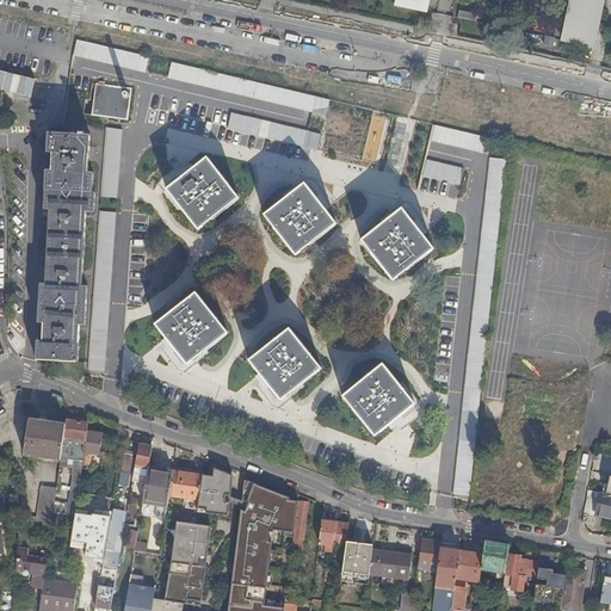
[(425,13),(427,0),(396,0),(395,7),(425,13)]
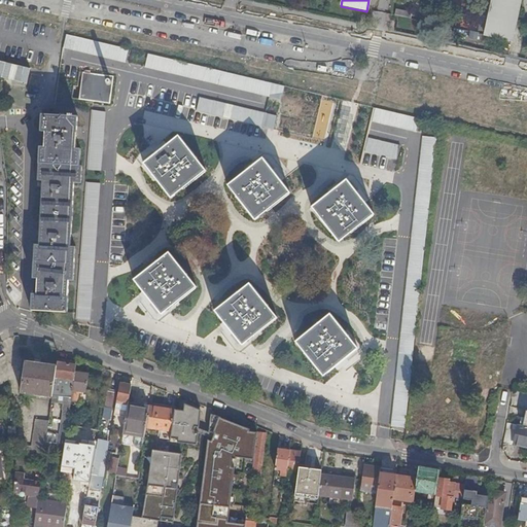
[(490,0),(484,36),(513,42),(521,0),(490,0)]
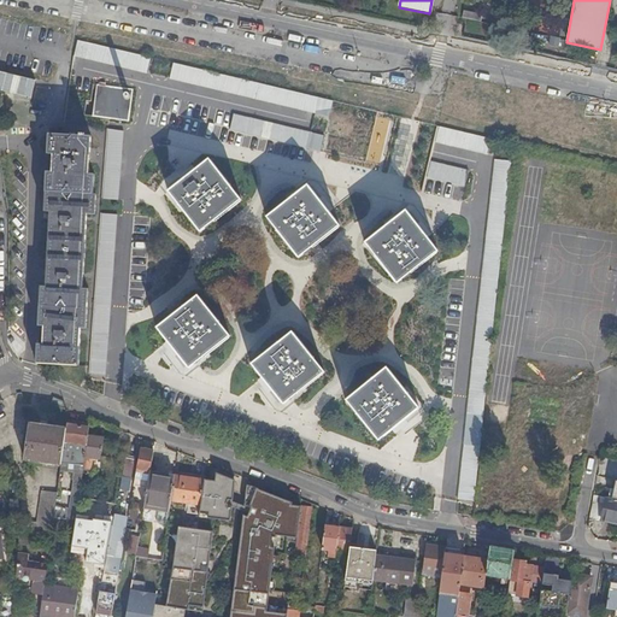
[(76,53),(327,115),(329,99),(78,39),(76,53)]
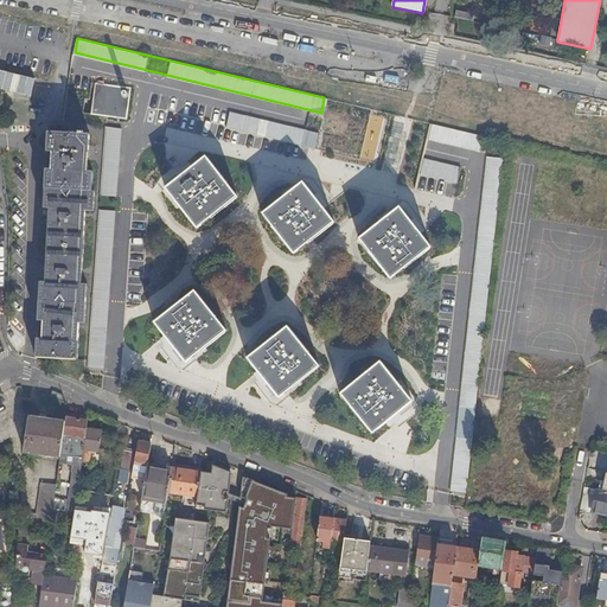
[(131,88),(94,83),(90,115),(126,120),(131,88)]
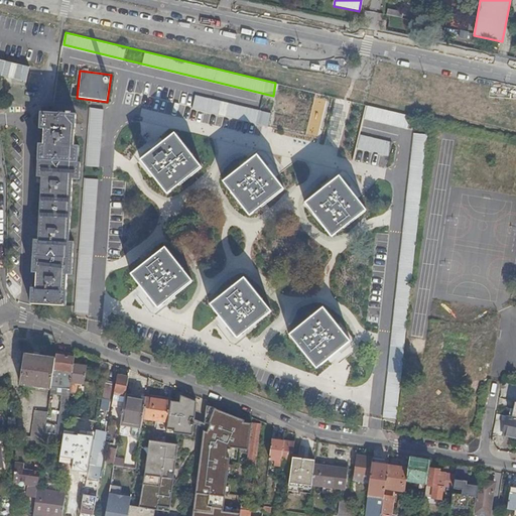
[(135,94),(270,126),(271,113),(153,85),(139,81),(135,94)]
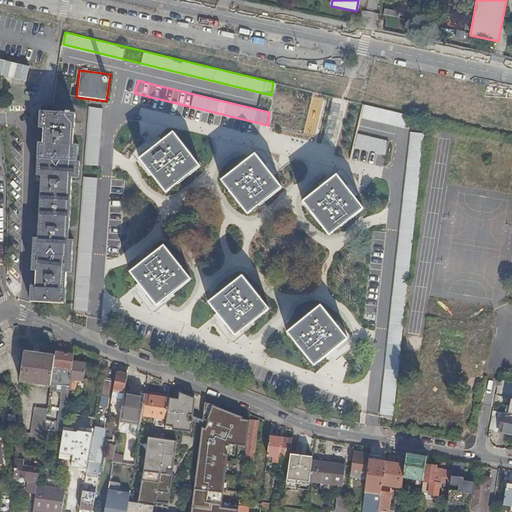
[(406,129),(410,116),(366,105),(362,119),(406,129)]
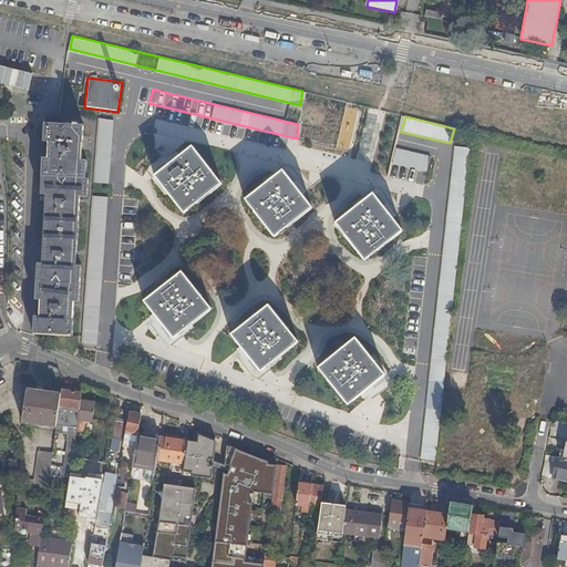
[(82,127),(58,126),(57,133),(82,136),(82,127)]
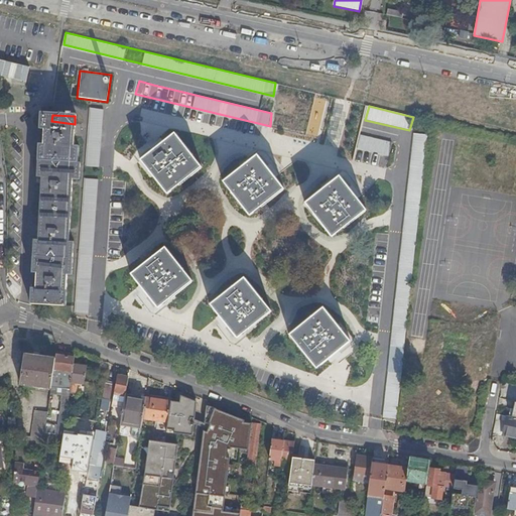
[(41,176),(40,209),(47,208),(51,121),(40,119),(39,130),(45,130),(44,146),(39,145),(38,176),(41,176)]
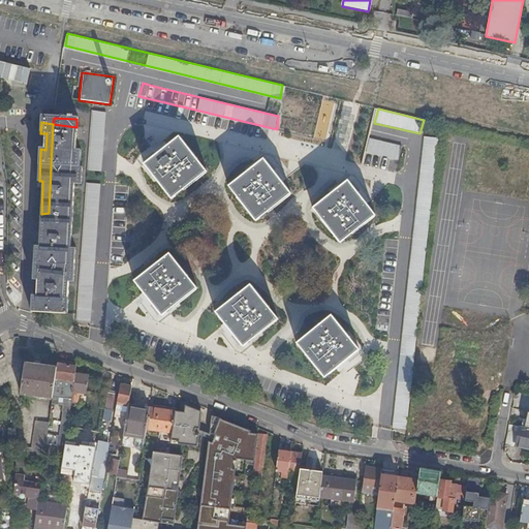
[(75,150),(76,127),(53,124),(49,213),(47,263),(44,312),(67,313),(68,282),(73,282),(73,248),(70,248),(72,184),(80,184),(81,151),(75,150)]
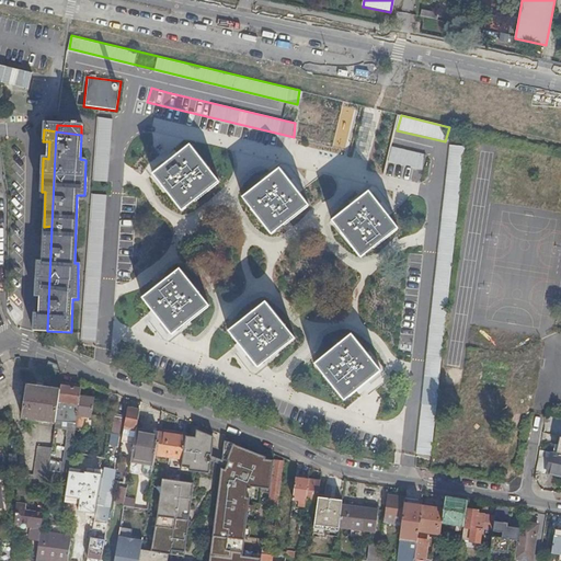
[(218,182),(189,146),(176,155),(165,163),(152,173),(182,210),(218,182)]
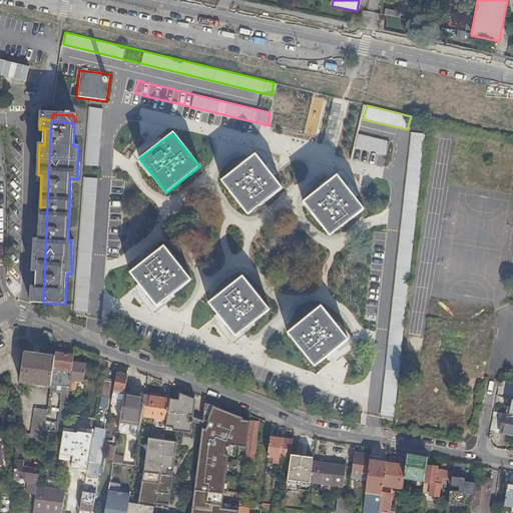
[(388,155),(391,142),(359,134),(356,147),(388,155)]
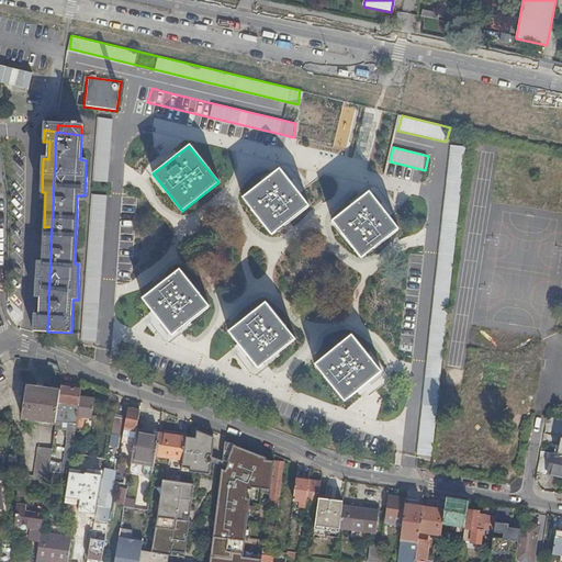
[(163,159),(166,164),(177,155),(173,152),(163,159)]
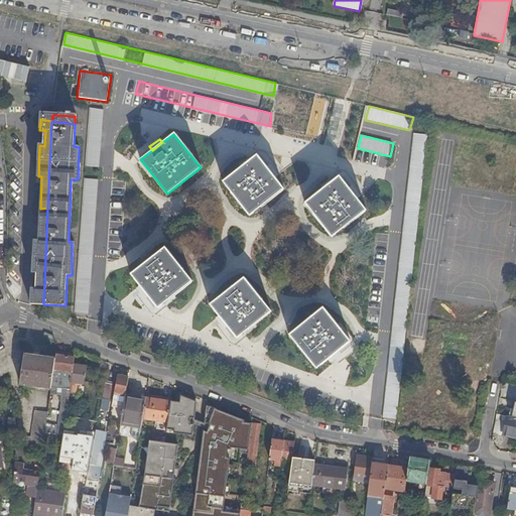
[(257,154),(223,181),(249,215),(282,188),(257,154)]
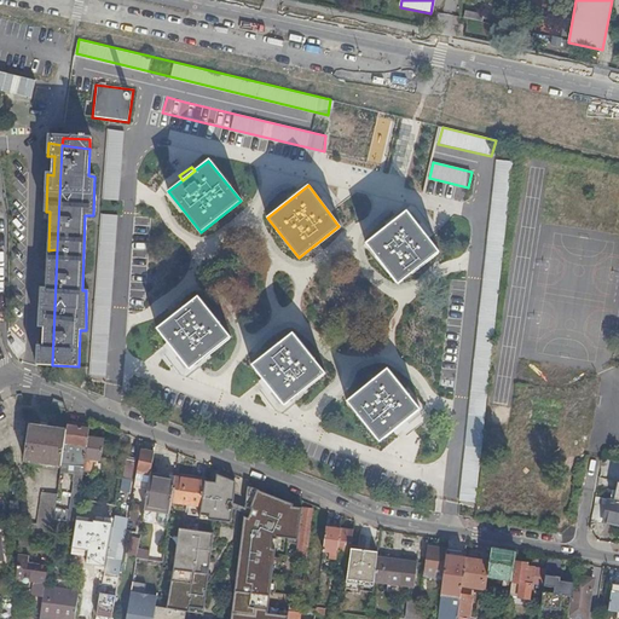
[(406,212),(365,243),(398,284),(438,252),(427,238),(417,225),(406,212)]
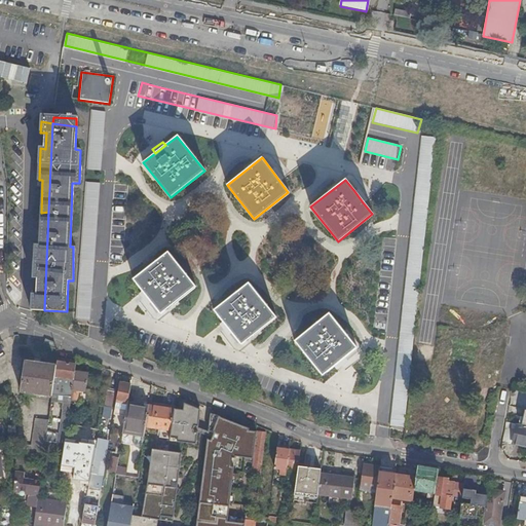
[(147,183),(137,193),(148,204),(158,194),(147,183)]
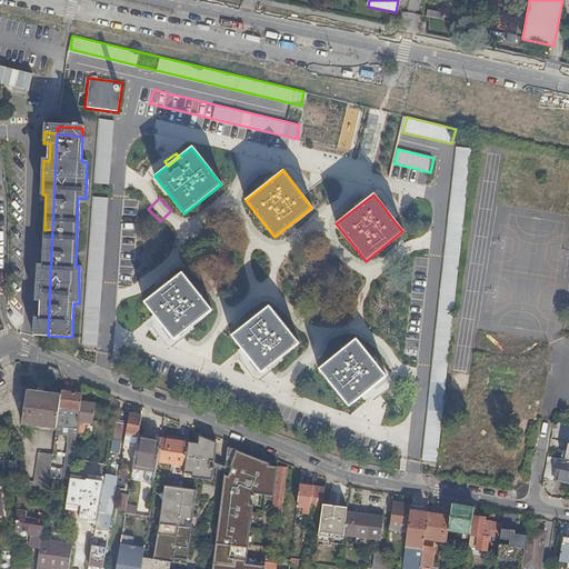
[(383,207),(392,219),(397,215),(388,203),(383,207)]
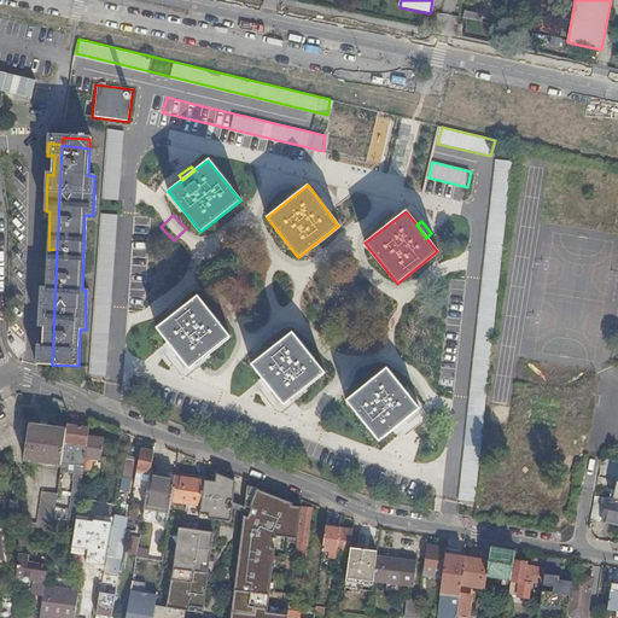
[(41,287),(40,308),(54,308),(57,249),(48,250),(47,287),(41,287)]
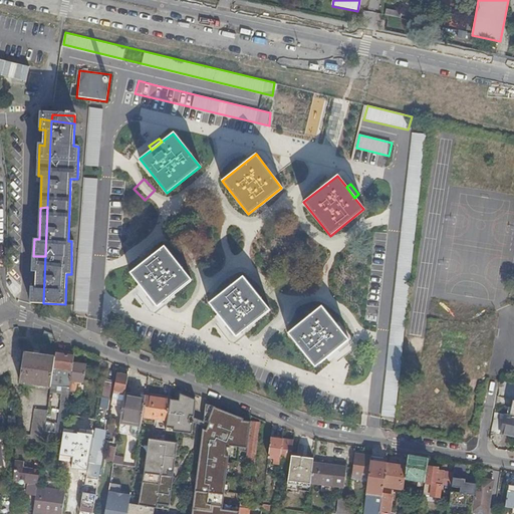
[(143,263),(131,272),(158,306),(192,280),(165,247),(153,256),(143,263)]
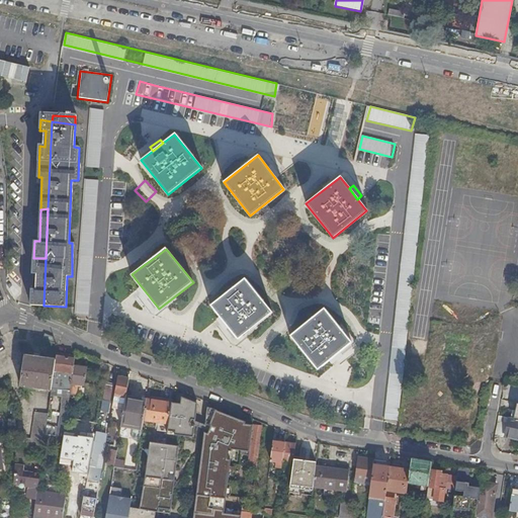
[(141,261),(144,265),(154,258),(151,254),(141,261)]
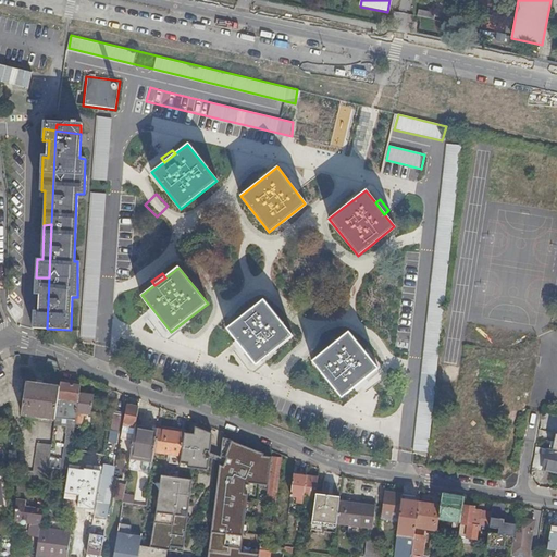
[(34,329),(47,329),(49,277),(36,277),(36,294),(40,295),(39,311),(35,311),(34,329)]
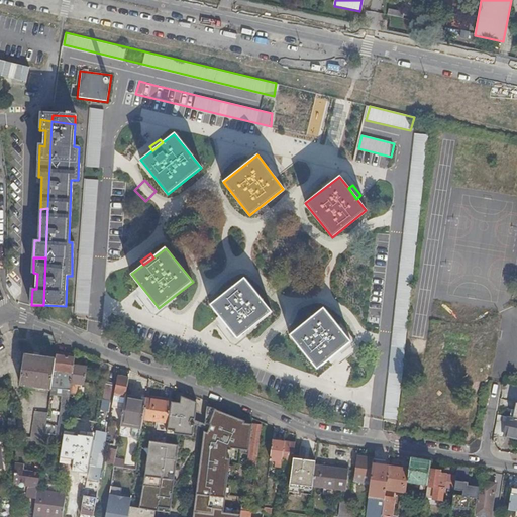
[(244,279),(211,305),(237,338),(271,312),(244,279)]
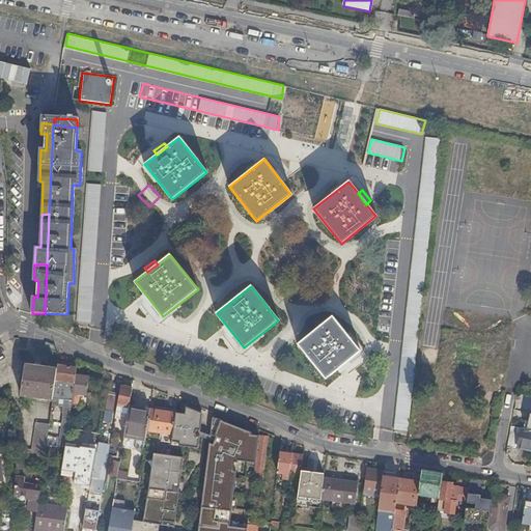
[(331,316),(297,344),(326,380),(359,351),(331,316)]
